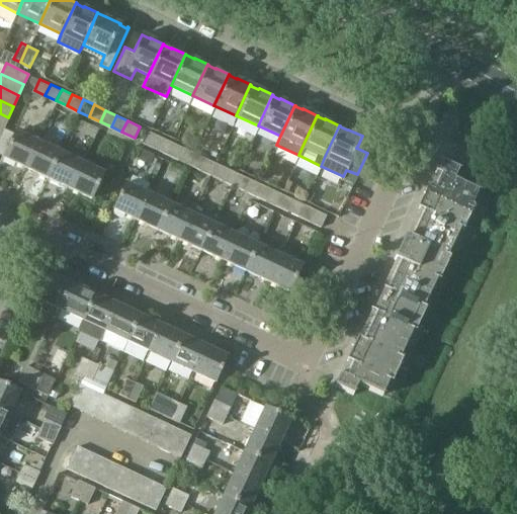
[(26,164),(37,140),(15,129),(14,132),(4,126),(3,129),(0,134),(0,151),(4,153),(4,154),(26,164)]
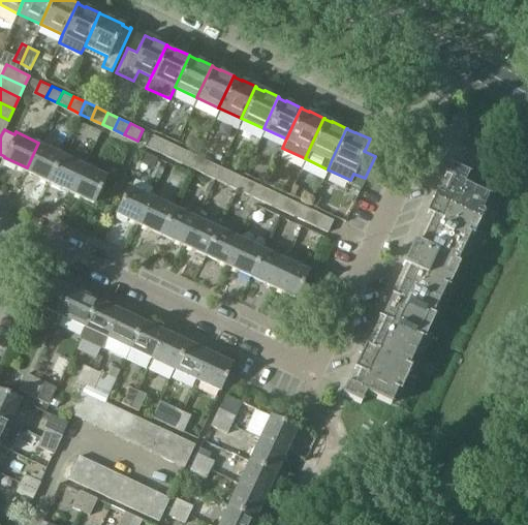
[(153,133),(147,146),(158,151),(164,139),(153,133)]
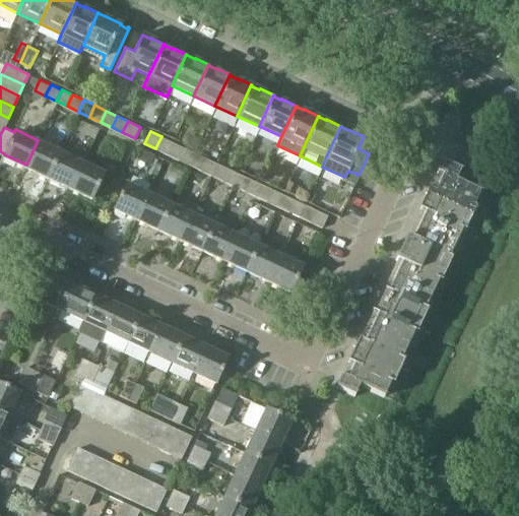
[(161,136),(155,148),(167,153),(172,141),(161,136)]
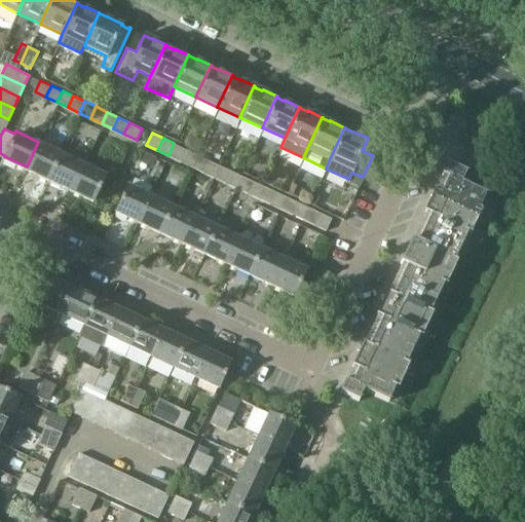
[(38,142),(27,166),(49,178),(62,152),(38,142)]
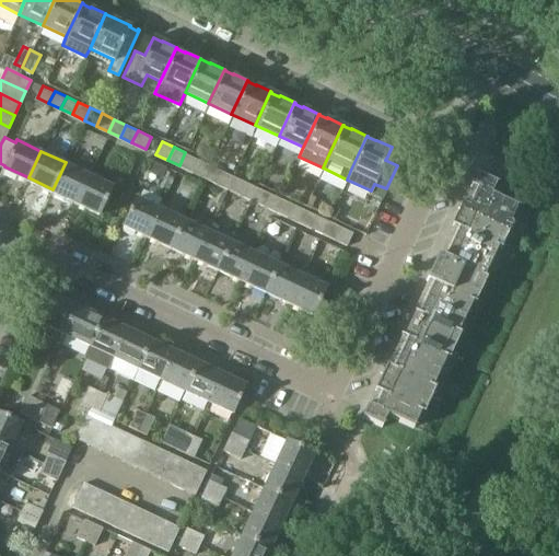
[(185,152),(179,165),(191,171),(198,159),(185,152)]
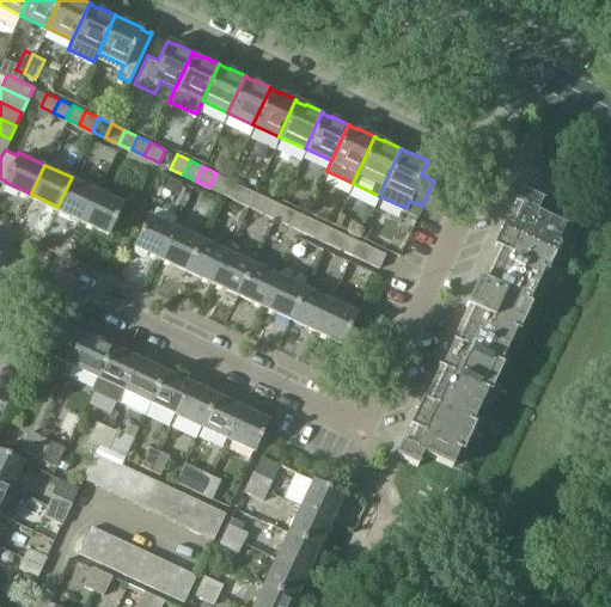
[(217,173),(209,186),(222,192),(228,179),(217,173)]
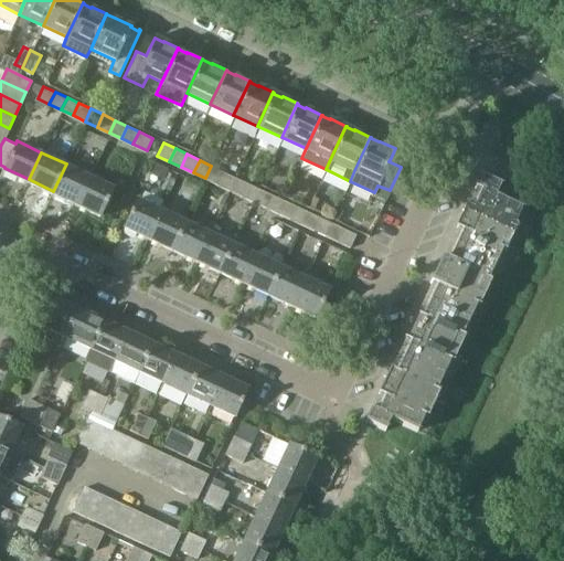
[(77,202),(91,175),(66,163),(53,191),(77,202)]
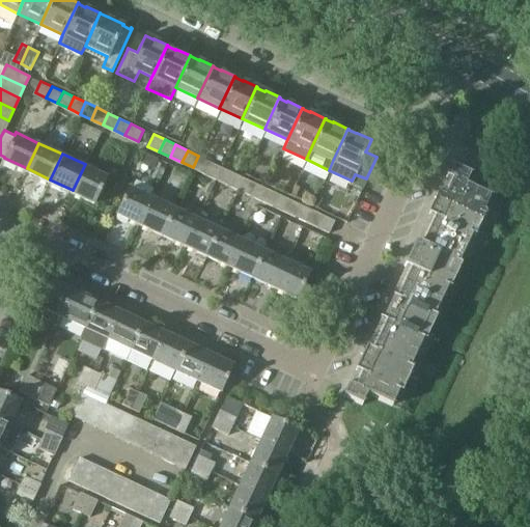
[(198,156),(193,167),(204,172),(210,161),(198,156)]
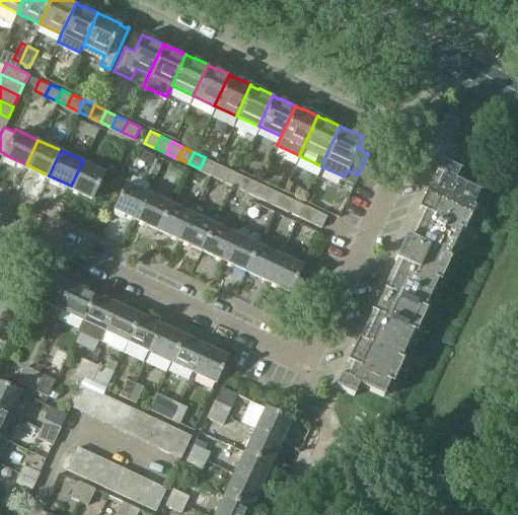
[(205,157),(200,168),(210,173),(216,162),(205,157)]
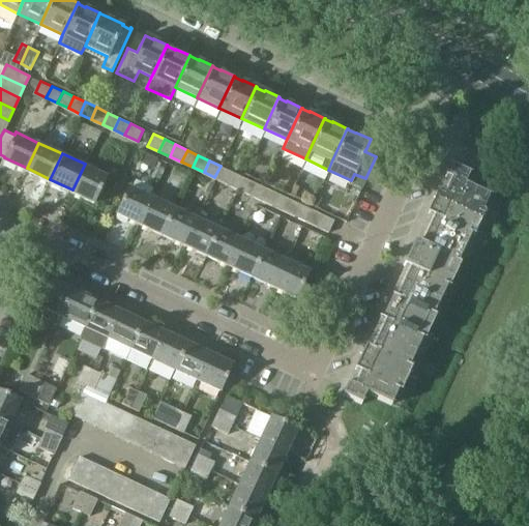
[(391,403),(416,350),(489,194),(465,181),(470,171),(451,162),(343,393),(361,403),(366,391),(391,403)]
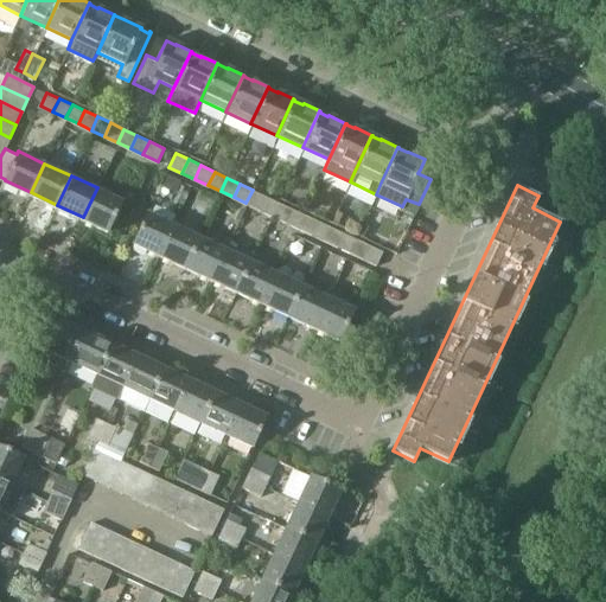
[(123,200),(97,187),(83,217),(109,230),(123,200)]
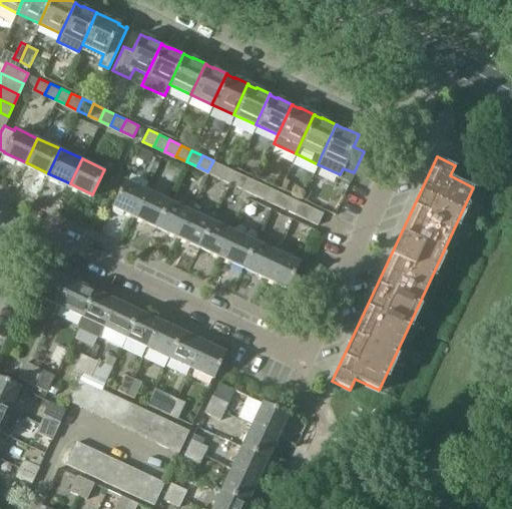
[(213,160),(207,171),(219,177),(224,165),(213,160)]
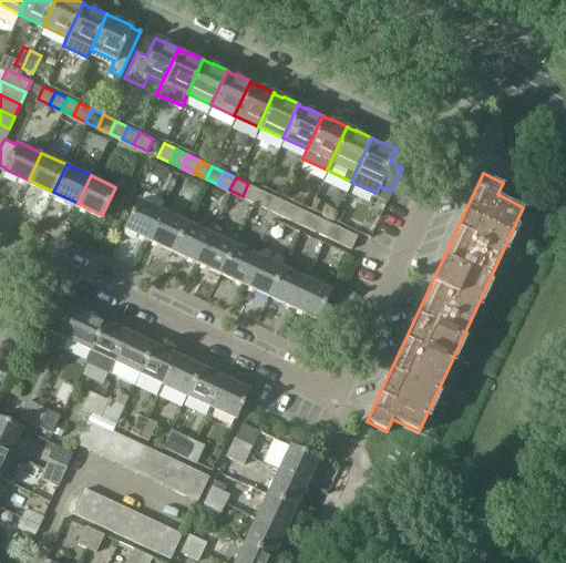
[(248,183),(243,196),(254,202),(260,188),(248,183)]
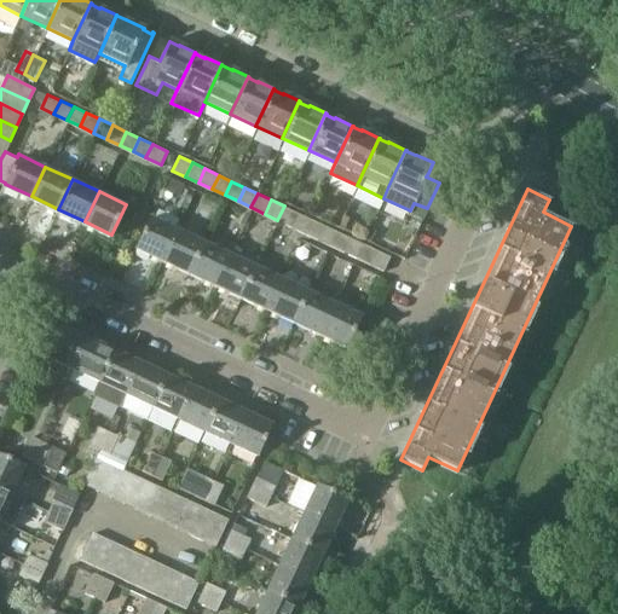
[(284,206),(277,220),(292,226),(298,212),(284,206)]
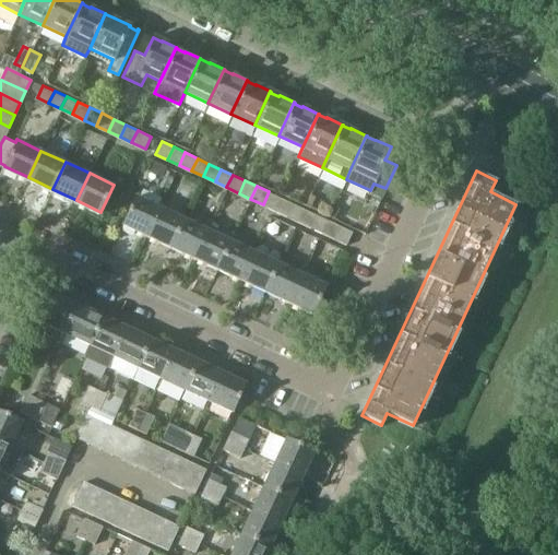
[(269,191),(263,204),(275,210),(281,197),(269,191)]
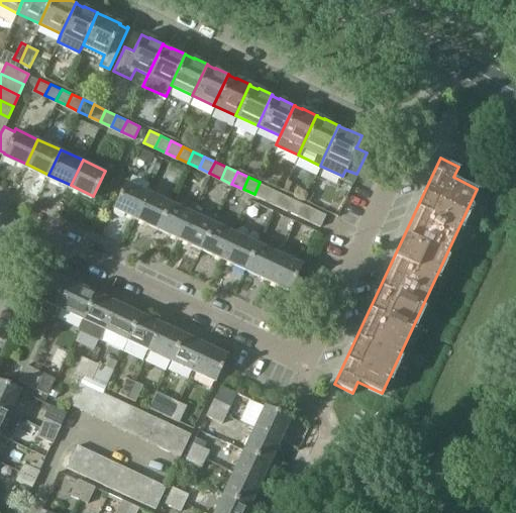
[(135,216),(147,191),(125,180),(113,206),(135,216)]
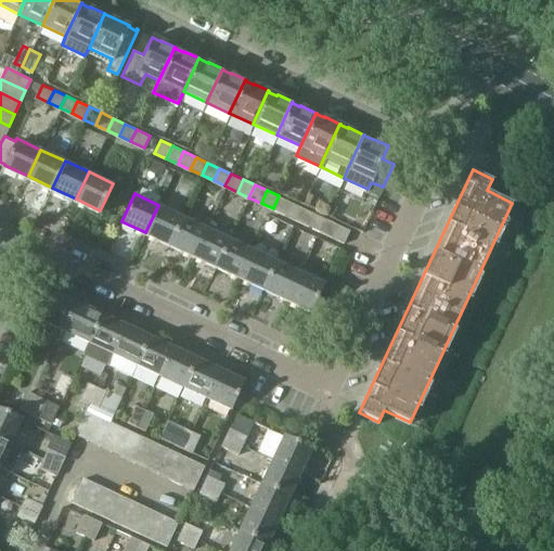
[(279,195),(273,208),(284,214),(291,202),(279,195)]
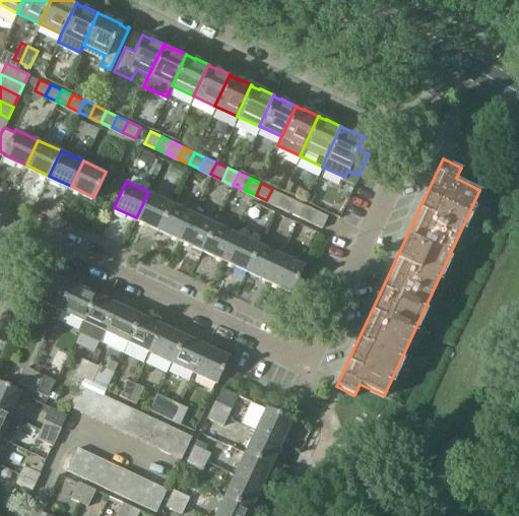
[(272,189),(266,200),(276,205),(282,193),(272,189)]
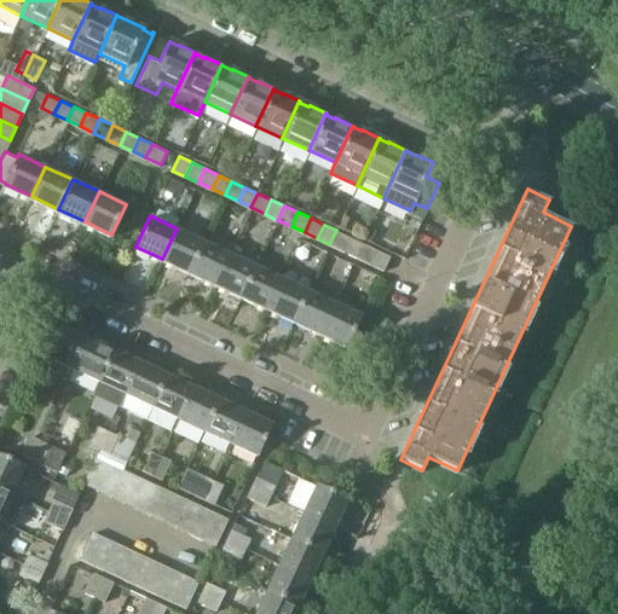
[(189,271),(203,241),(177,229),(162,259),(189,271)]
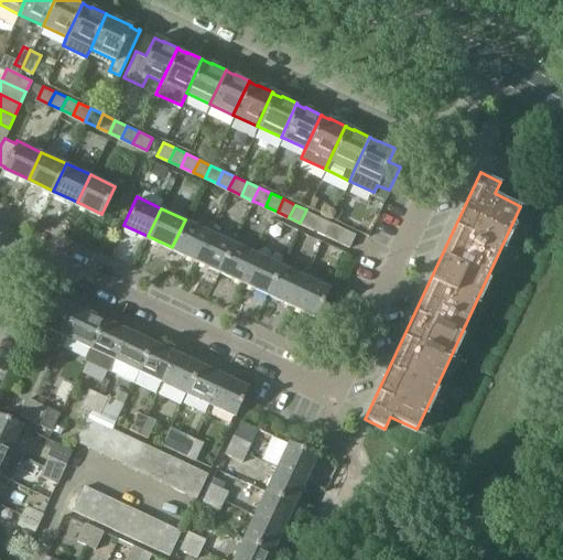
[(306,210),(300,223),(313,228),(318,216),(306,210)]
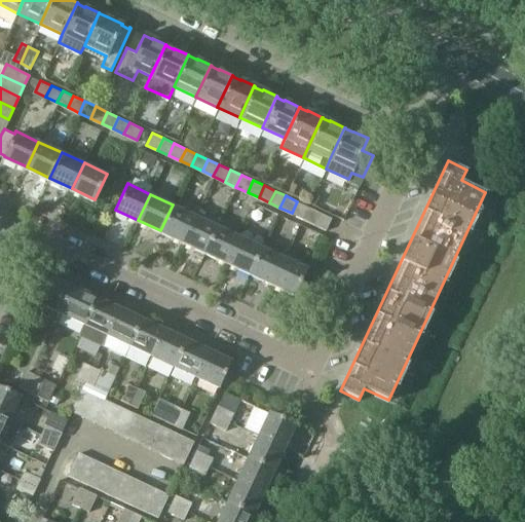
[(297,201),(292,213),(303,218),(308,207),(297,201)]
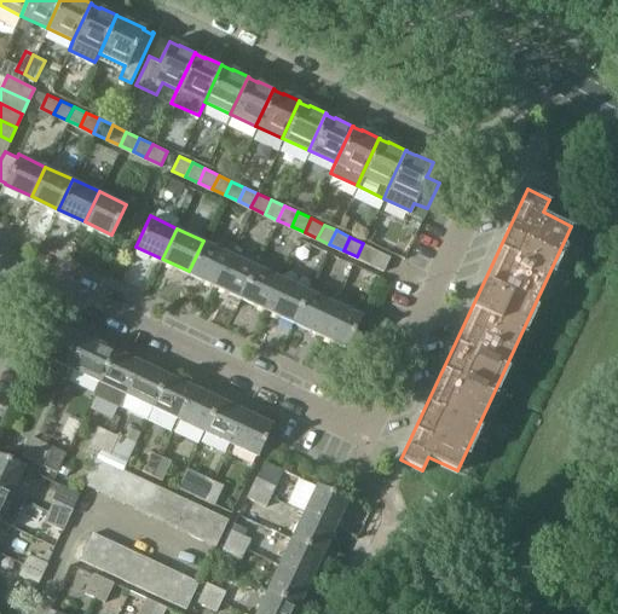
[(215,284),(230,253),(203,241),(189,271),(215,284)]
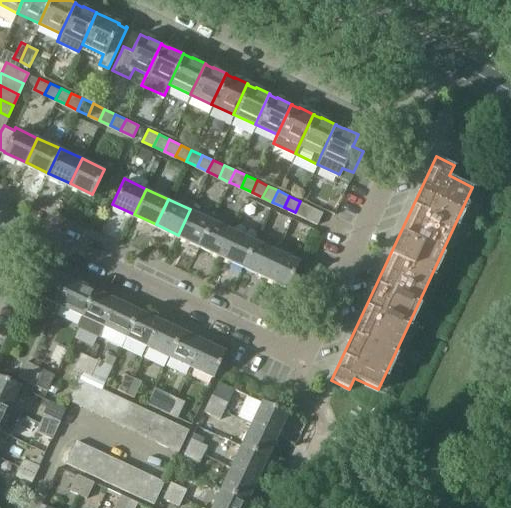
[(300,201),(295,212),(305,217),(311,206),(300,201)]
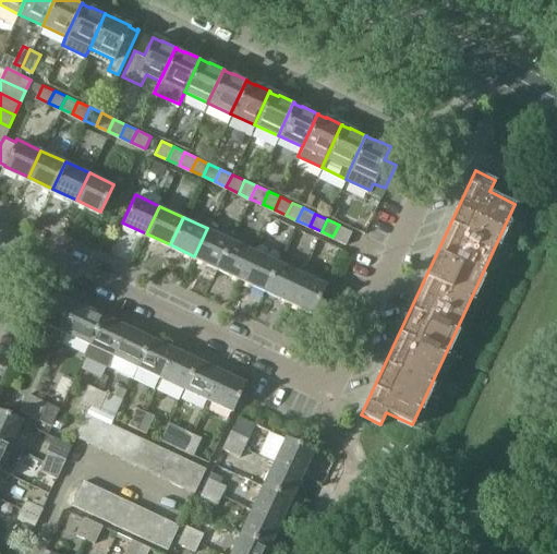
[(339,225),(333,237),(347,243),(352,231),(339,225)]
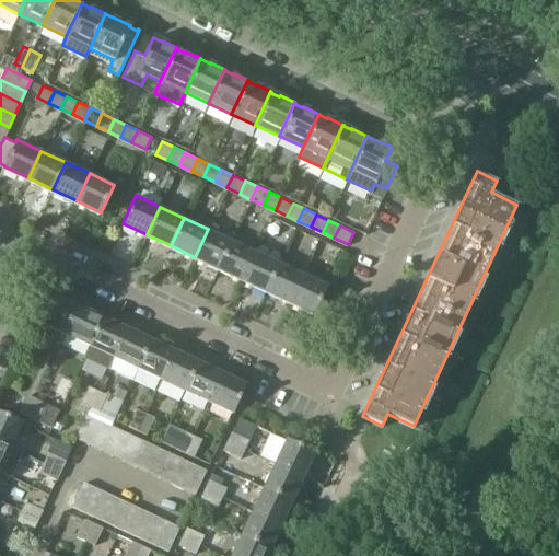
[(219,268),(232,241),(208,229),(195,257),(219,268)]
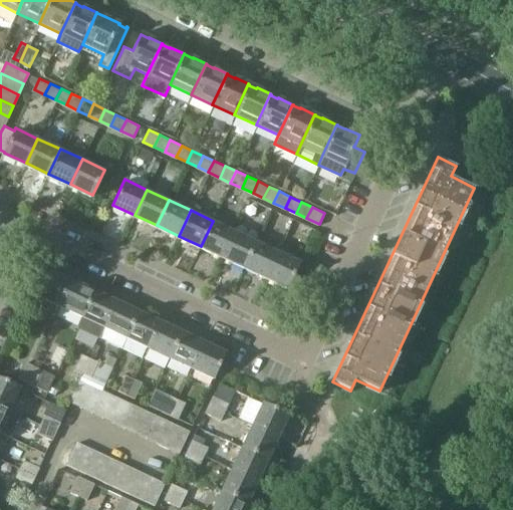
[(222,256),(234,231),(213,221),(201,246),(222,256)]
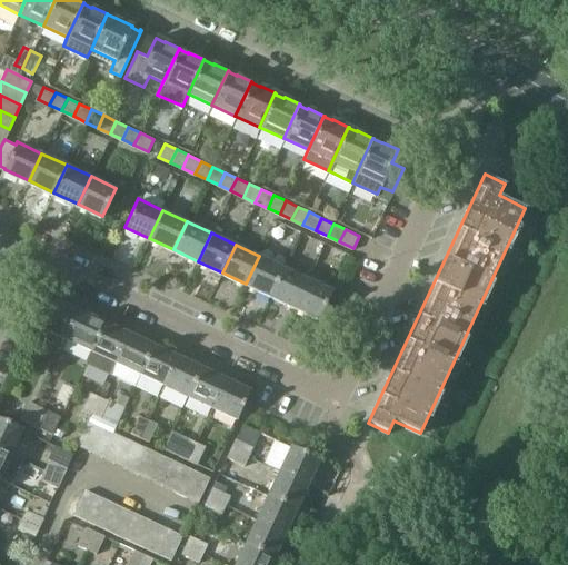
[(270,296),(284,267),(259,256),(246,284),(270,296)]
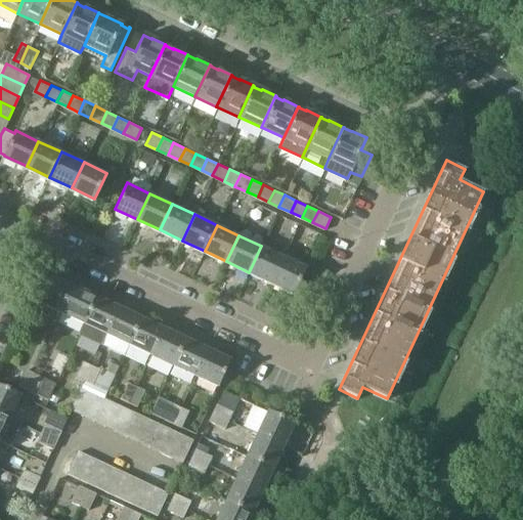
[(271,283),(284,256),(261,246),(249,272),(271,283)]
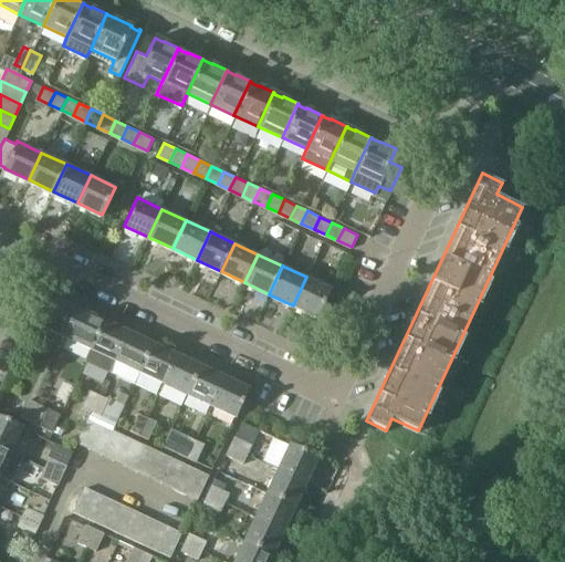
[(317,316),(331,289),(306,277),(293,305),(317,316)]
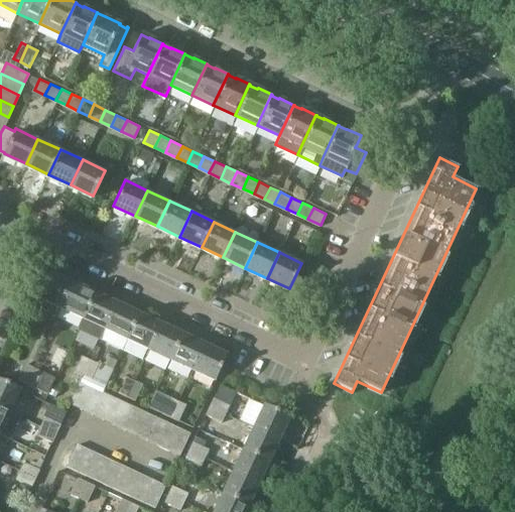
[(50,270),(38,296),(60,306),(73,280),(52,271),(50,270)]
